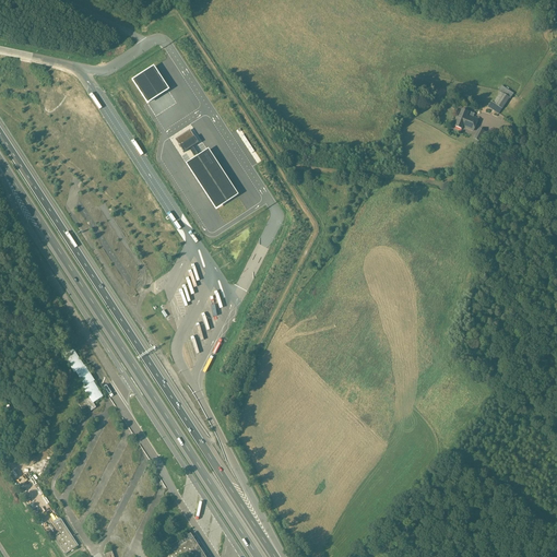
[(155,64),(133,79),(149,102),(170,87),(155,64)]
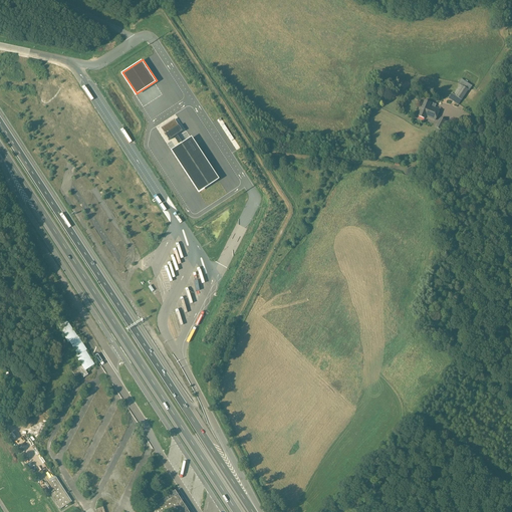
[(462,83),(456,92),(454,91),(451,96),(461,103),(464,98),(470,88),(471,89),(474,84),(463,77),(460,82),(462,83)]
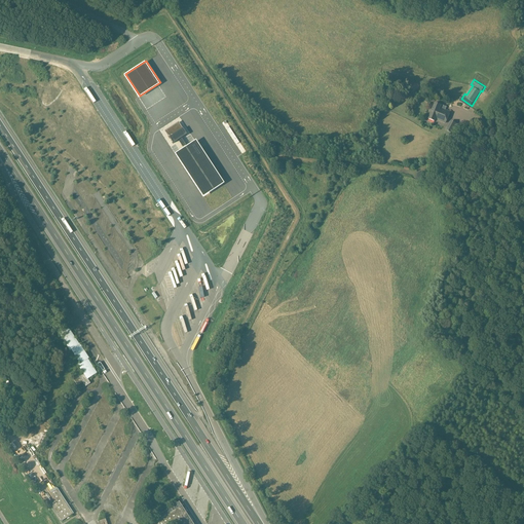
[(105,100),(109,98),(102,85),(98,87),(105,100)]
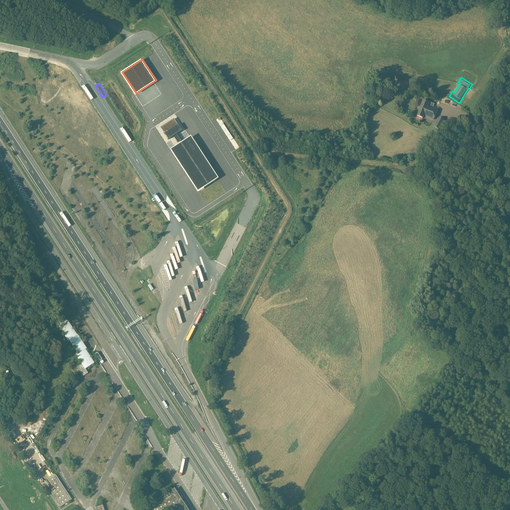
[(425,98),(419,114),(424,116),(425,114),(435,118),(440,107),(430,103),(430,101),(425,98)]
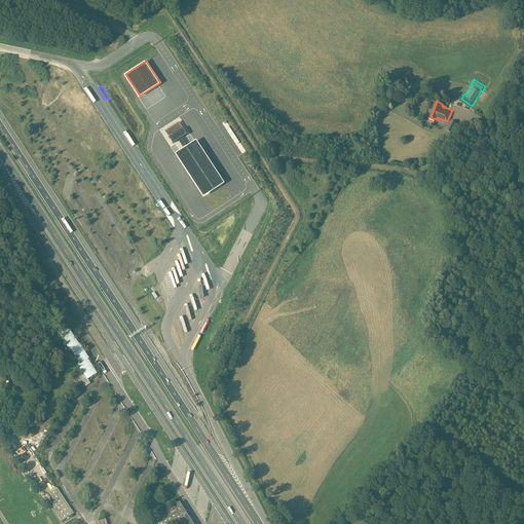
[(448,128),(446,132),(450,134),(451,134),(453,131),(454,127),(458,121),(452,119),(448,128)]
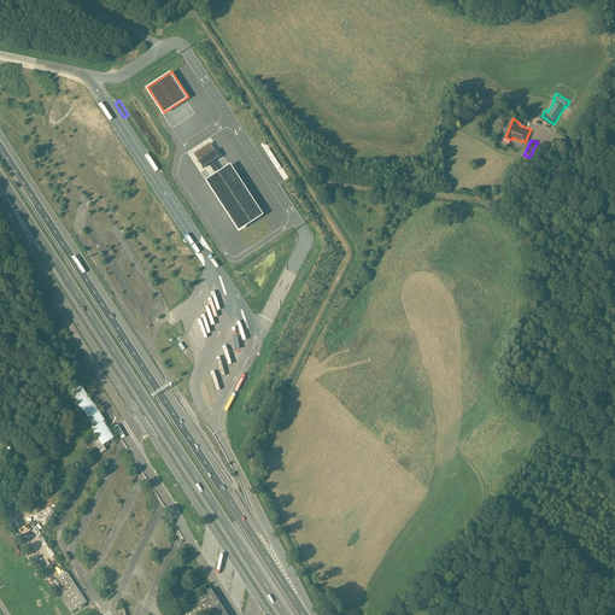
[(204,167),(221,156),(215,147),(214,147),(211,142),(197,152),(200,157),(199,157),(204,167)]
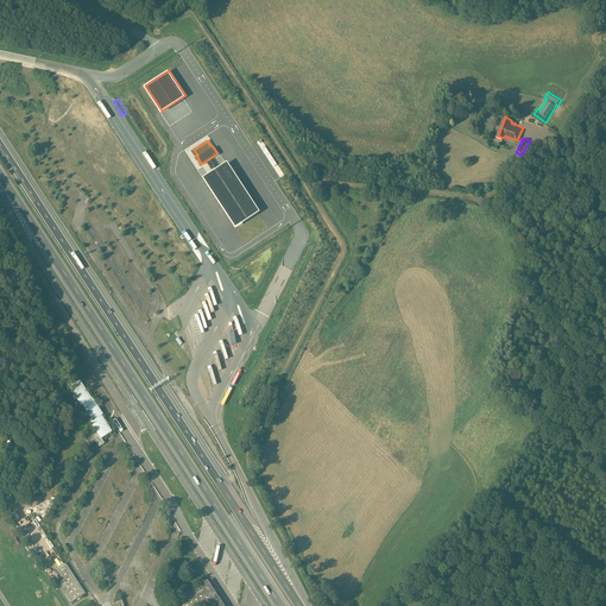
[(228,161),(204,176),(237,226),(260,210),(228,161)]
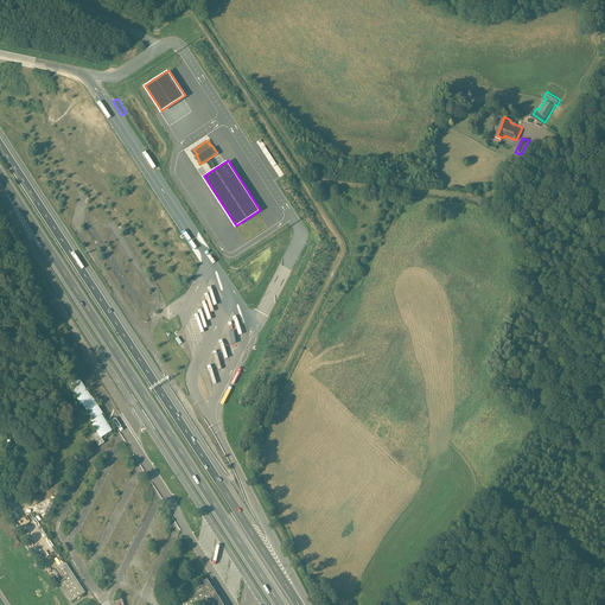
[(216,287),(211,288),(217,306),(221,305),(216,287)]
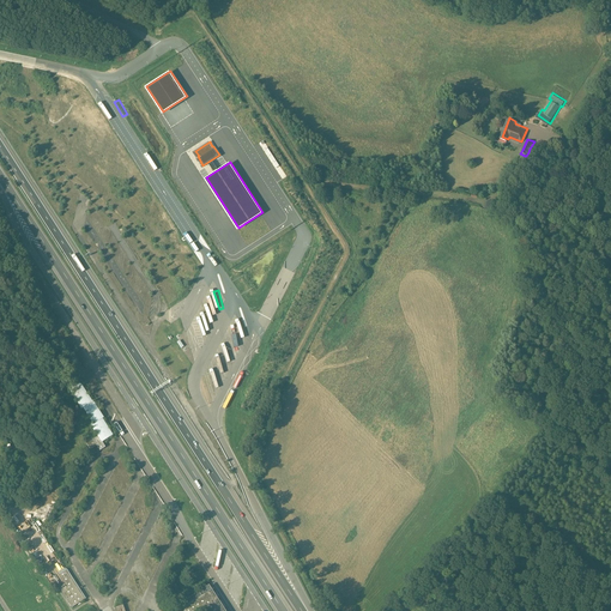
[(241,343),(244,342),(240,326),(235,327),(241,343)]
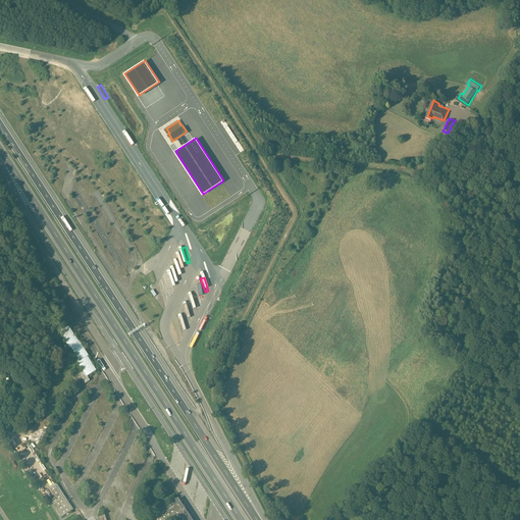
[(90,354),(81,340),(80,341),(69,324),(60,329),(71,346),(72,345),(82,359),(80,361),(85,368),(81,371),(79,369),(73,373),(79,381),(84,377),(87,381),(92,379),(89,374),(98,368),(89,355),(90,354)]
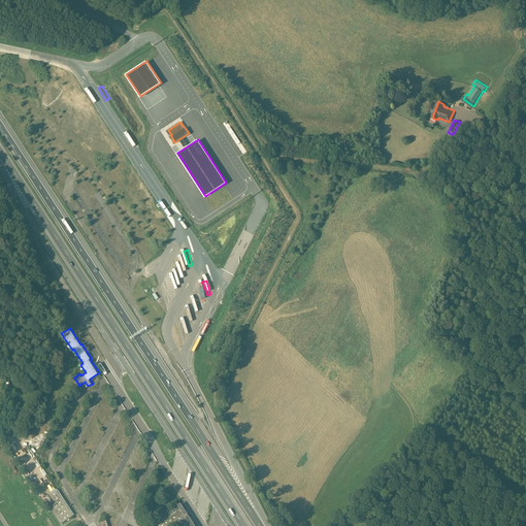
[(74,514),(58,489),(59,489),(58,488),(53,492),(58,500),(53,503),(56,508),(64,521),(75,514),(74,514)]
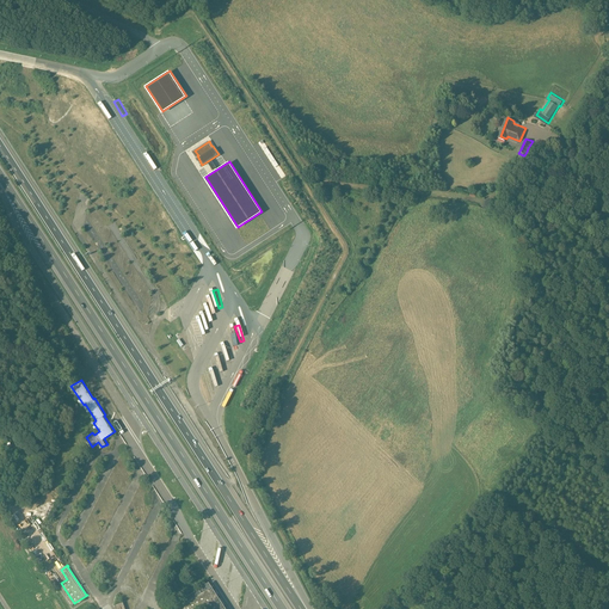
[(225,608),(210,585),(178,607),(178,608),(225,608)]
